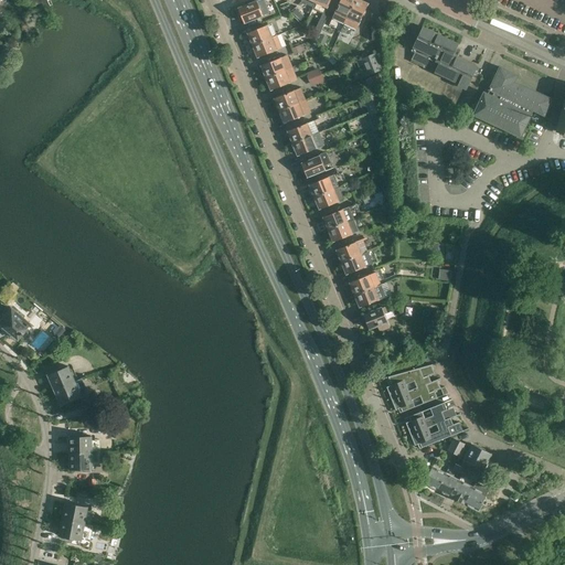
[(256,0),(257,2),(238,9),(244,23),(269,12),(264,0),(256,0)]
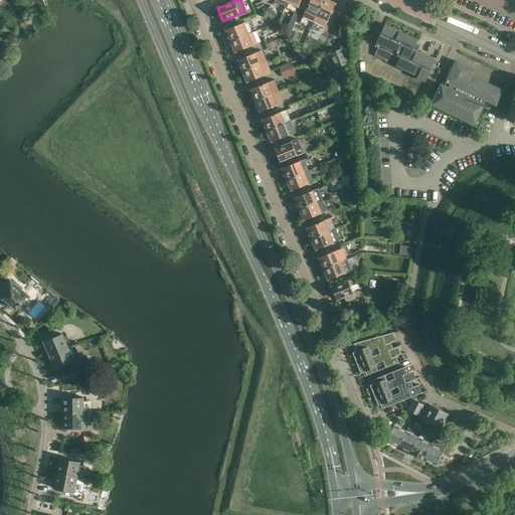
[(306,10),(300,23),(311,28),(324,0),(310,0),(310,3),(306,10)]
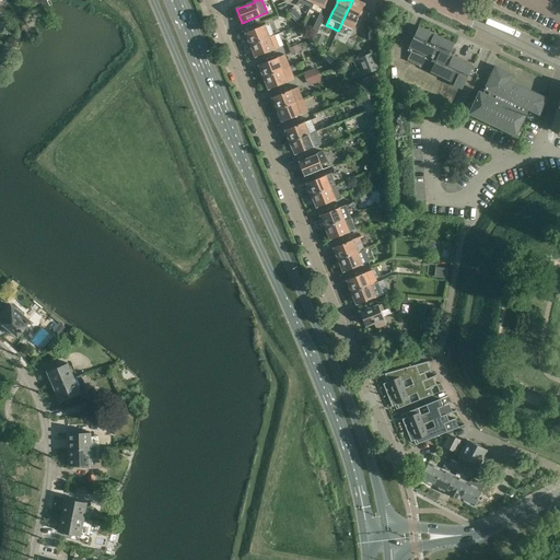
[(364,4),(354,0),(352,0),(338,31),(346,34),(348,30),(352,32),(364,4)]
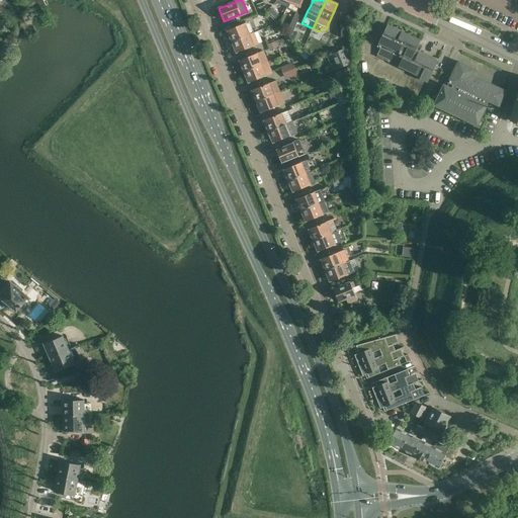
[(271,8),(268,12),(273,17),(276,13),(271,8)]
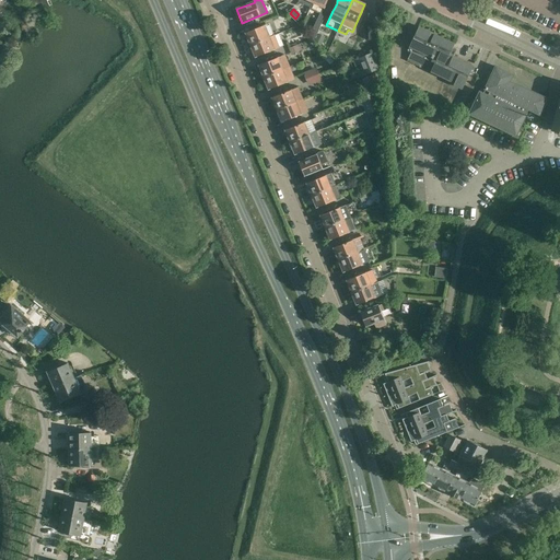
[(251,45),(279,34),(269,37),(264,25),(246,33),(251,45)]
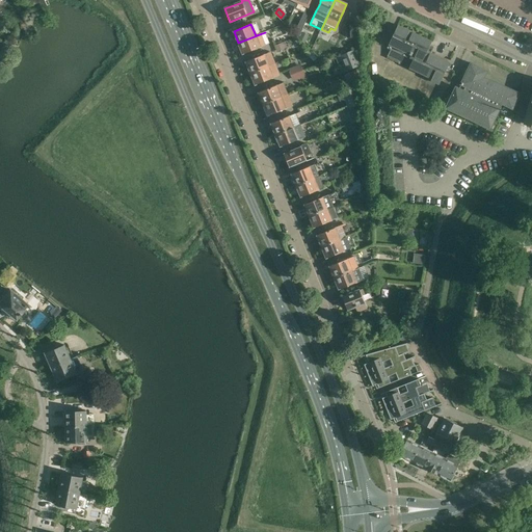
[(432,42),(398,25),(387,48),(391,50),(387,57),(431,79),(430,81),(440,85),(449,63),(430,54),(431,51),(428,50),(432,42)]
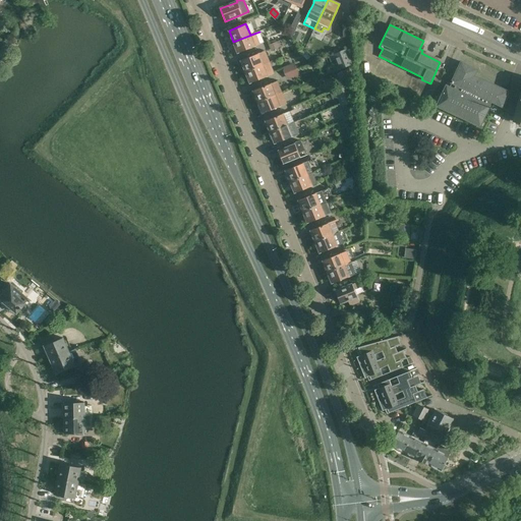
[(259,32),(233,42),(238,53),(264,43),(259,32)]
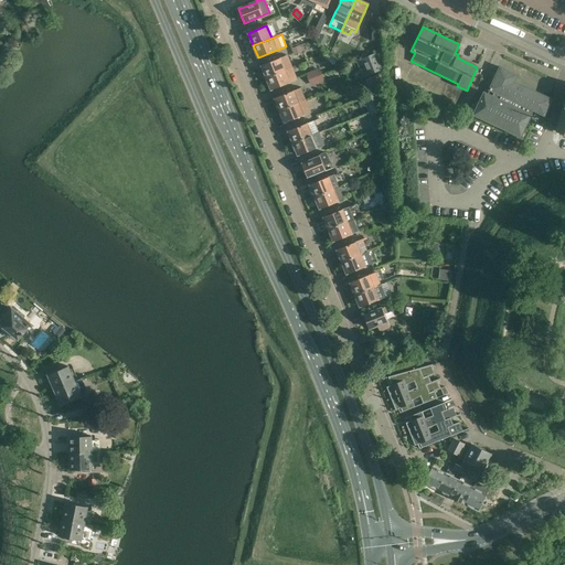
[(321,34),(318,41),(323,46),(328,38),(321,34)]
